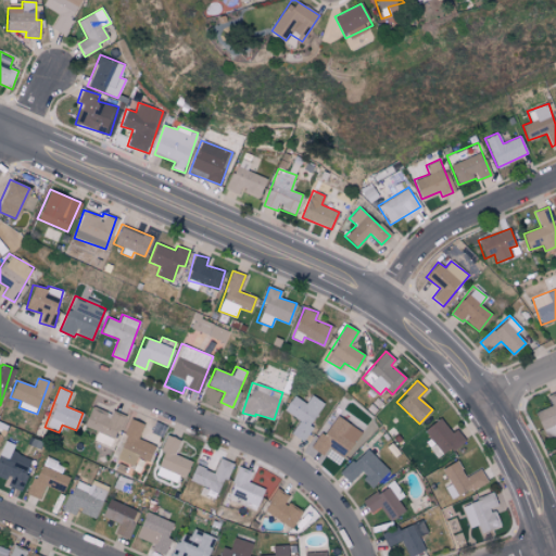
[(555,436),(555,391),(547,395),(552,405),(535,412),(547,440),(555,436)]
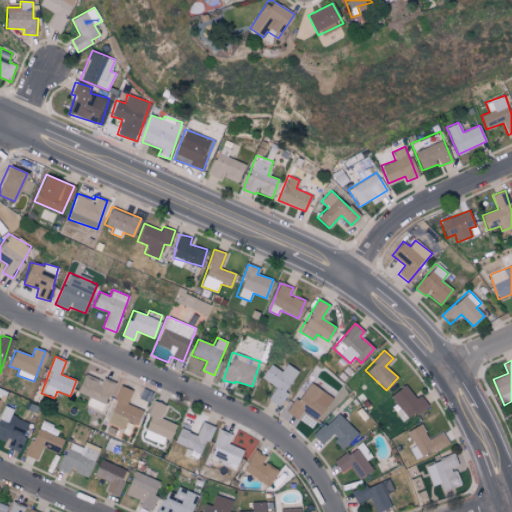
[(267,398),(277,405),(299,372),(286,364),(281,371),(270,364),(261,378),(275,386),(267,398)]
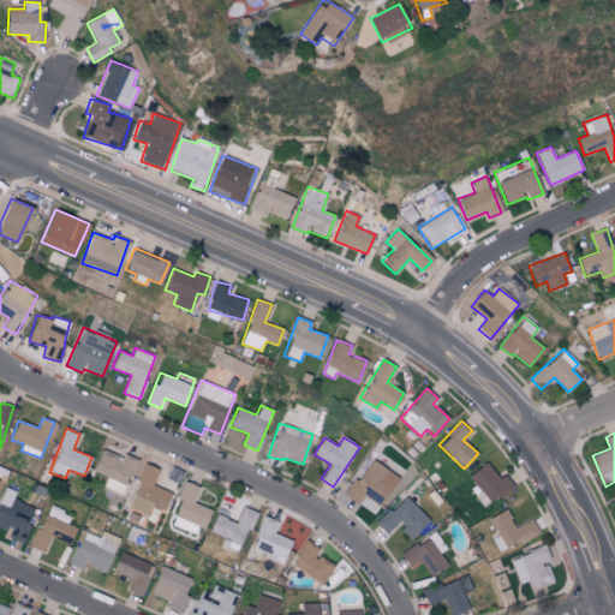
[(124,494),(136,458),(124,454),(123,457),(101,449),(93,472),(107,477),(103,488),(124,494)]
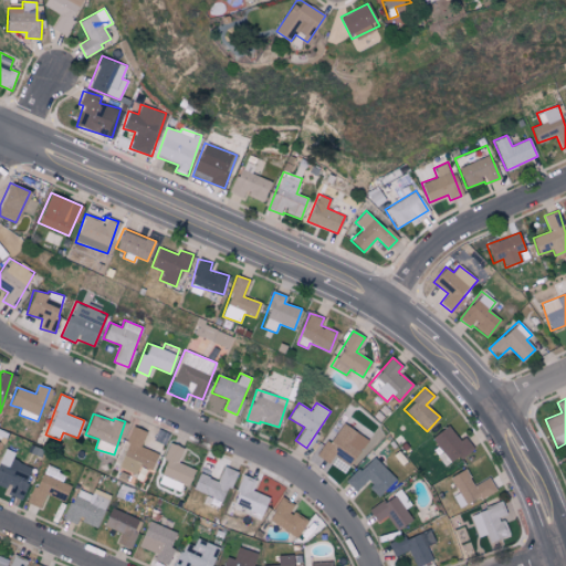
[(367,439),(341,421),(317,456),(327,462),(334,453),(350,464),(367,439)]
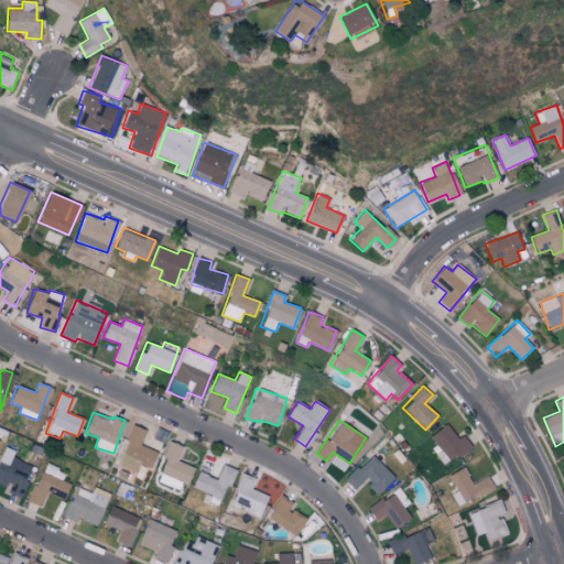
[(470,445),(463,435),(458,438),(446,423),(430,436),(436,445),(432,448),(444,465),(470,445)]
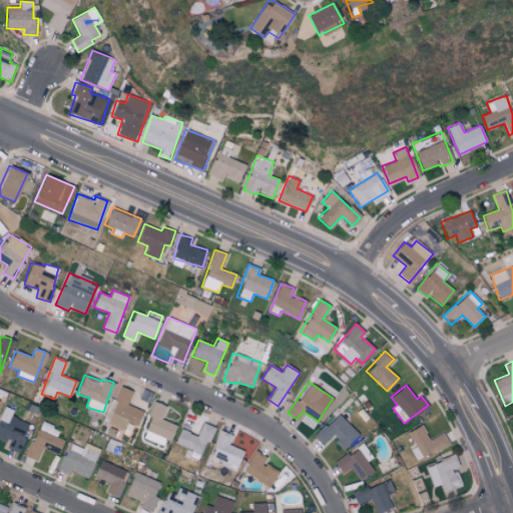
[(106,425),(122,431),(126,420),(138,425),(143,411),(127,405),(132,391),(120,387),(106,425)]
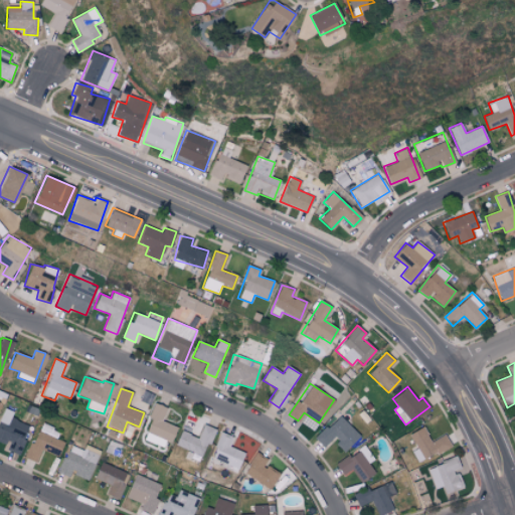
[(143,439),(157,444),(159,439),(172,443),(177,426),(162,421),(167,407),(156,403),(143,439)]
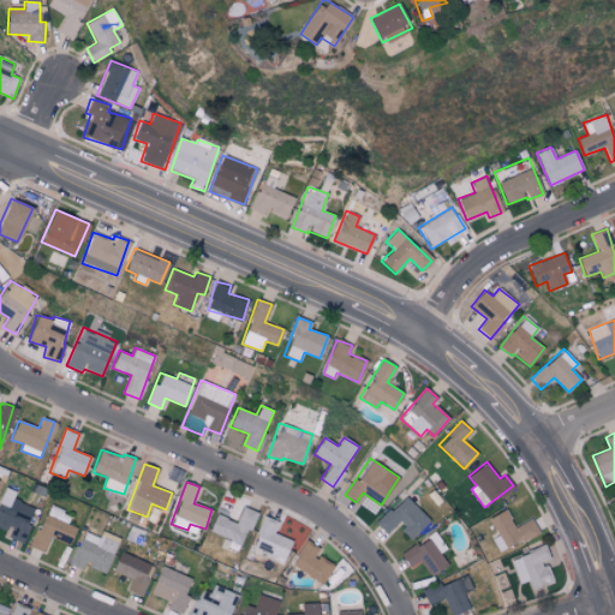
[(0,497),(0,527),(9,531),(7,537),(22,543),(33,515),(10,507),(15,491),(5,488),(0,497)]
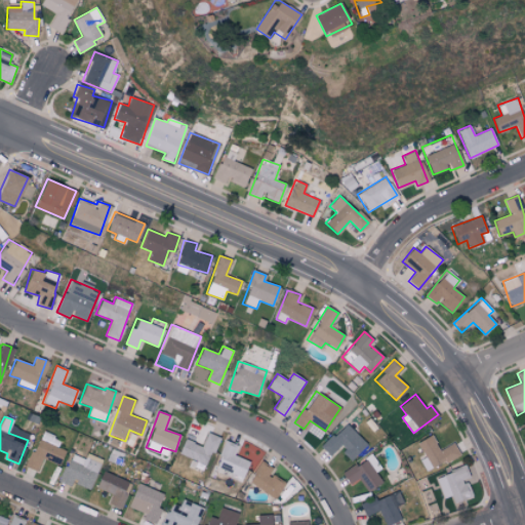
[(321,447),(330,455),(338,447),(352,459),(367,444),(345,422),(321,447)]
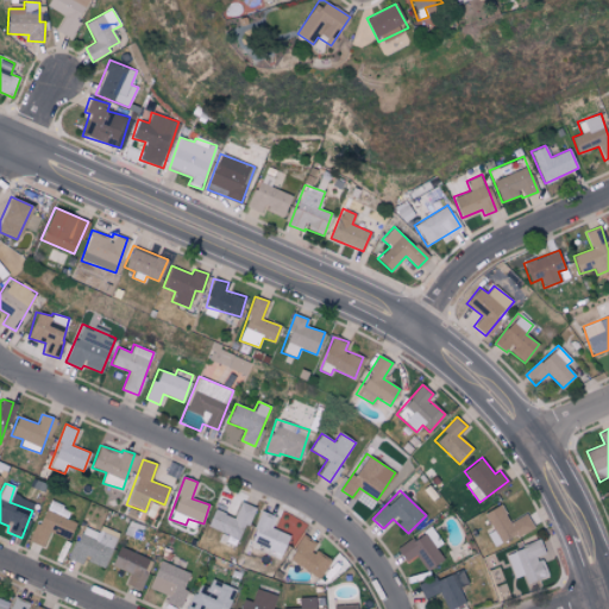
[(44,546),(49,533),(69,540),(75,522),(67,519),(70,509),(46,501),(31,542),(44,546)]
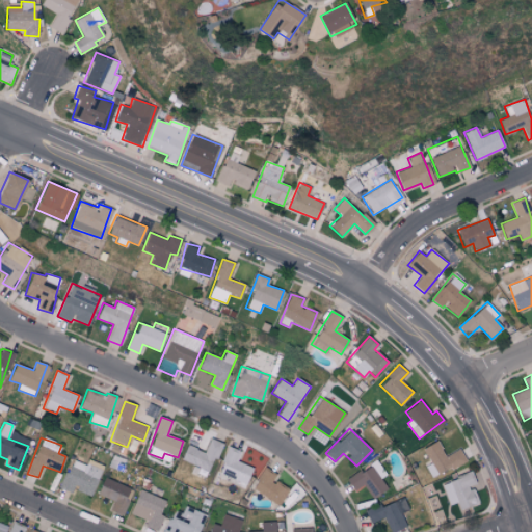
[(182,460),(193,464),(190,473),(207,479),(220,442),(210,439),(205,452),(187,445),(182,460)]
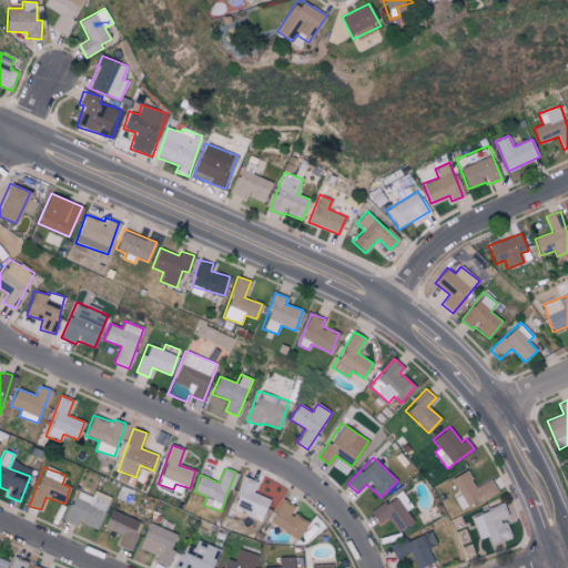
[(492,479),(475,486),(468,470),(452,477),(459,495),(455,497),(460,509),(497,493),(492,479)]
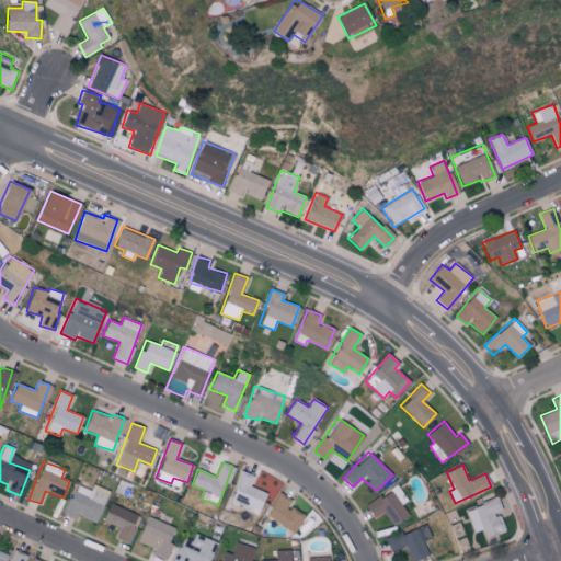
[(260,510),(266,492),(250,487),(254,476),(240,470),(230,499),(260,510)]
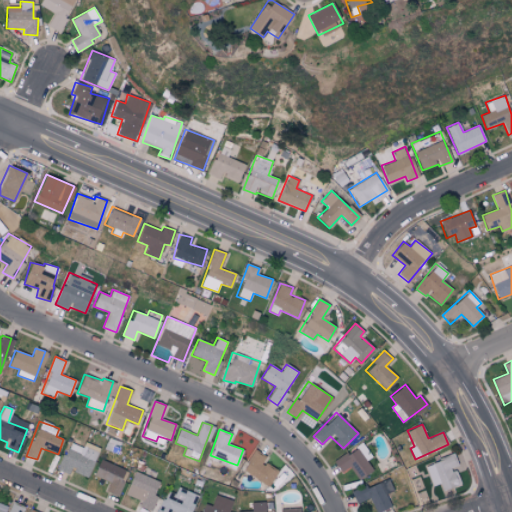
[(57,470),(69,474),(71,470),(88,477),(98,452),(69,441),(57,470)]
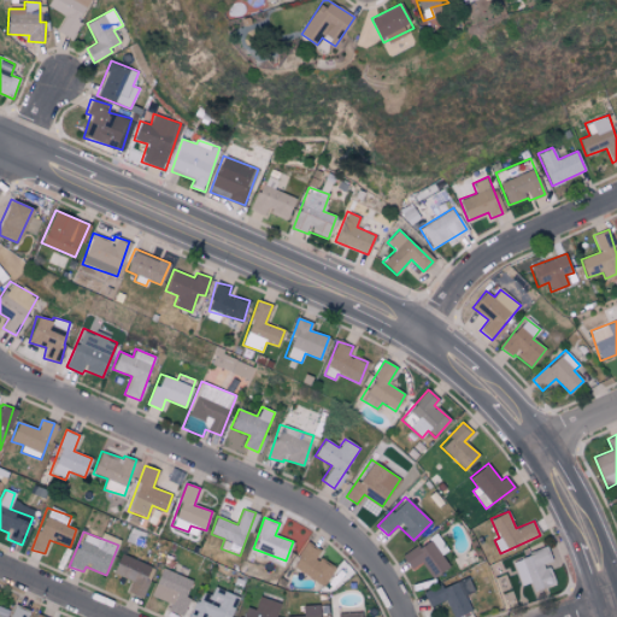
[(422,564),(432,577),(448,566),(441,556),(448,551),(436,533),(403,557),(412,570),(422,564)]
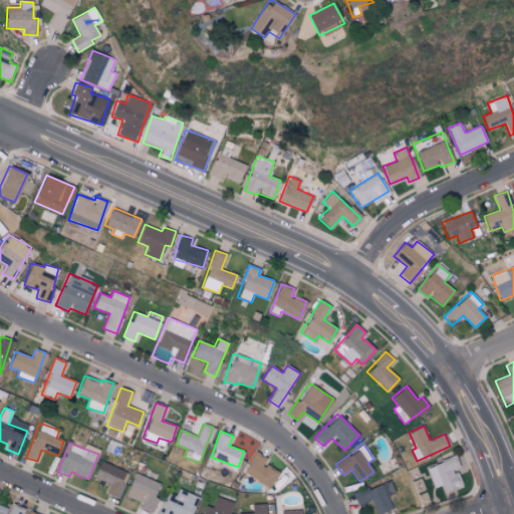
[(243,473),(270,487),(278,472),(263,464),(266,457),(254,451),(243,473)]
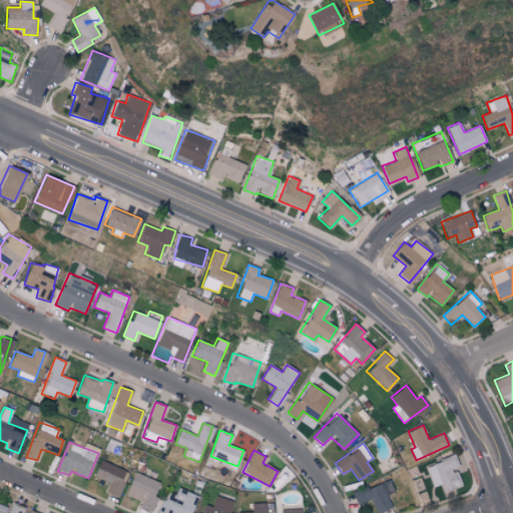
[(426,465),(434,487),(441,484),(444,492),(462,485),(457,470),(460,469),(455,455),(426,465)]
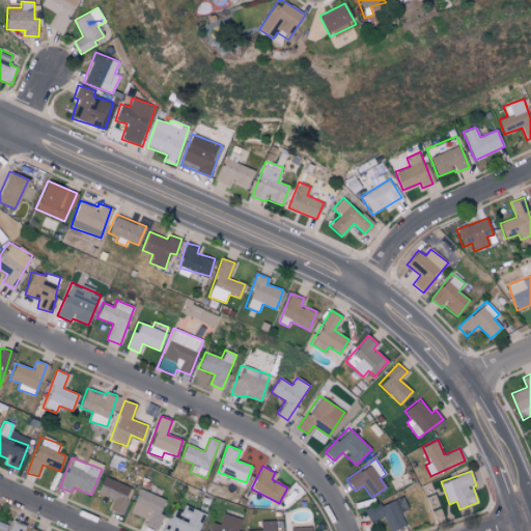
[(96,494),(113,500),(109,509),(122,514),(133,488),(104,476),(96,494)]
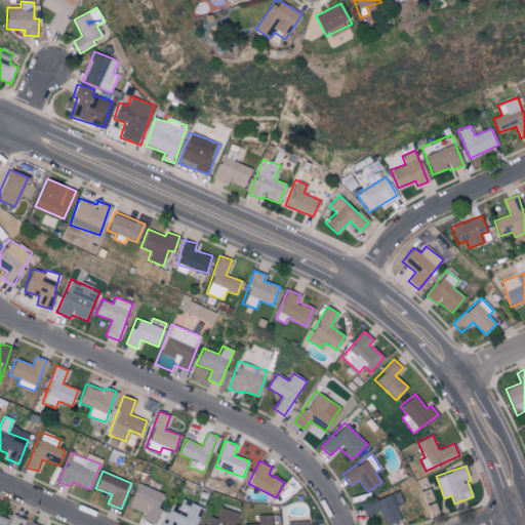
[(155,523),(164,492),(136,484),(129,508),(145,512),(143,519),(155,523)]
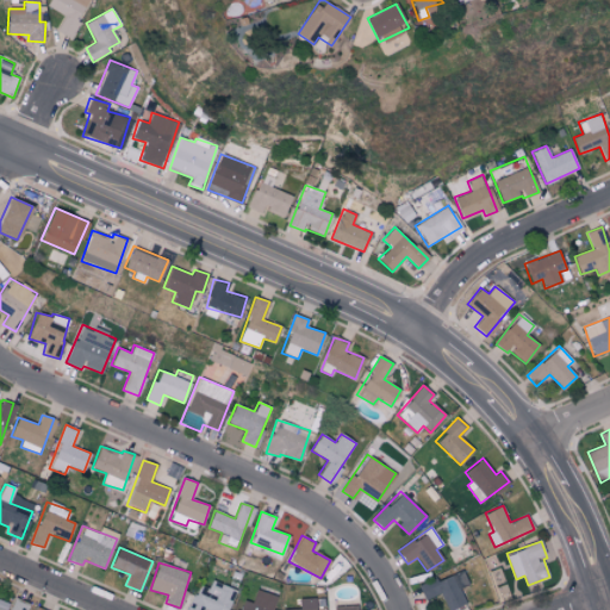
[(440,593),(447,609),(449,609),(466,603),(460,587),(468,584),(462,568),(419,587),(425,601),(440,593)]
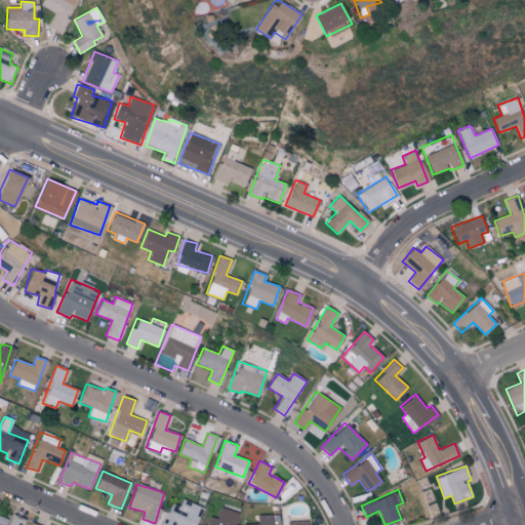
[(195,524),(204,508),(182,498),(178,506),(171,502),(160,524),(195,524)]
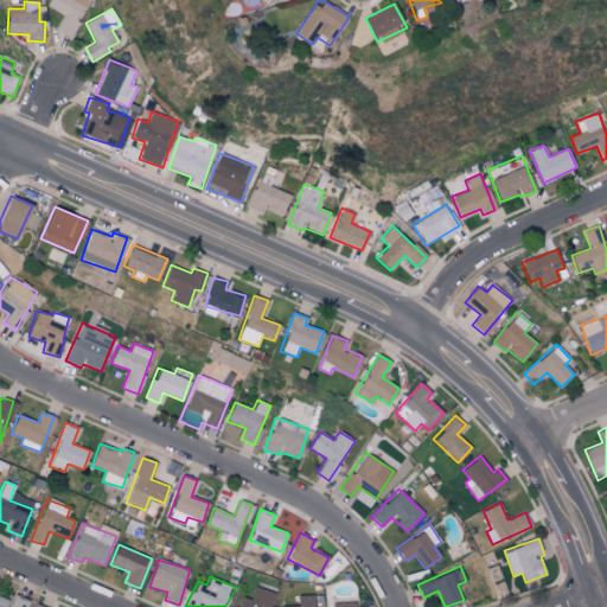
[(270,606),(275,593),(254,586),(250,599),(240,595),(235,606),(270,606)]
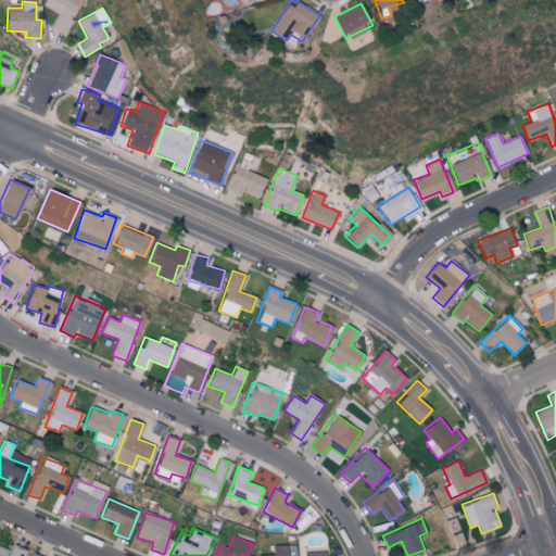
[(10,551),(0,546),(0,555),(21,555),(24,548),(13,544),(10,551)]
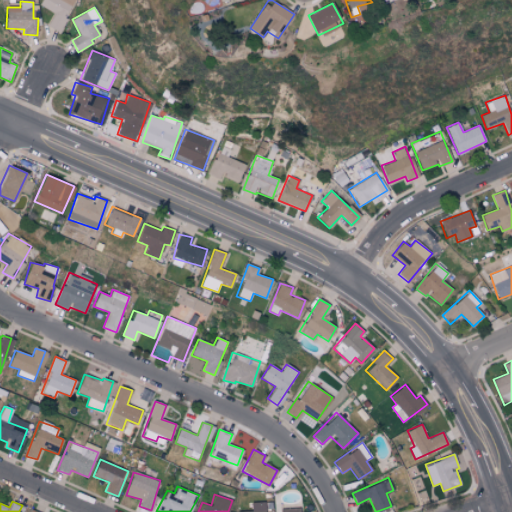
[(264,511),(264,501),(251,502),(251,511),(236,511),(264,511)]
